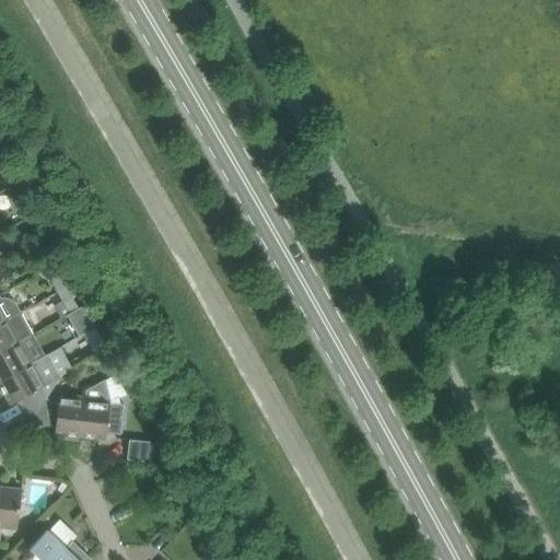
[(49,278),(58,292),(67,287),(59,272),(49,278)]
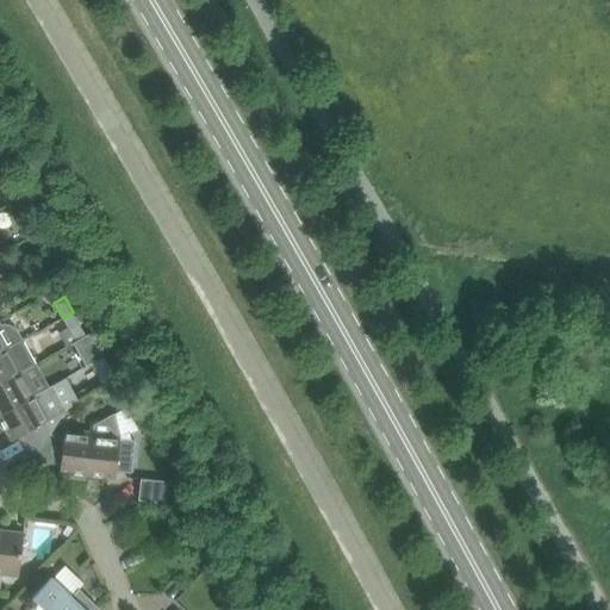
[(73,312),(63,318),(68,327),(58,332),(67,346),(73,342),(75,340),(86,334),(73,312)]
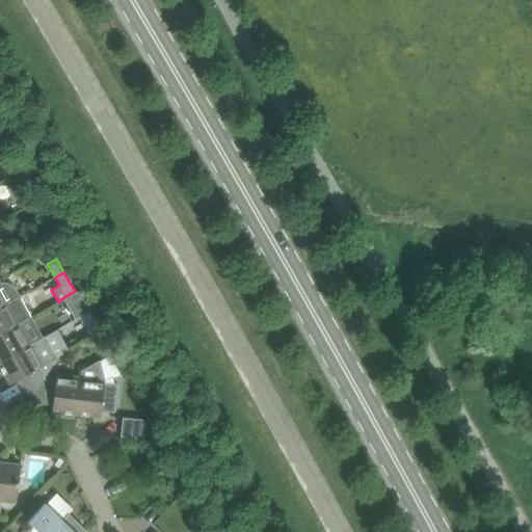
[(0,308),(7,304),(20,297),(15,289),(12,286),(8,284),(5,283),(0,283),(0,282),(0,308)]
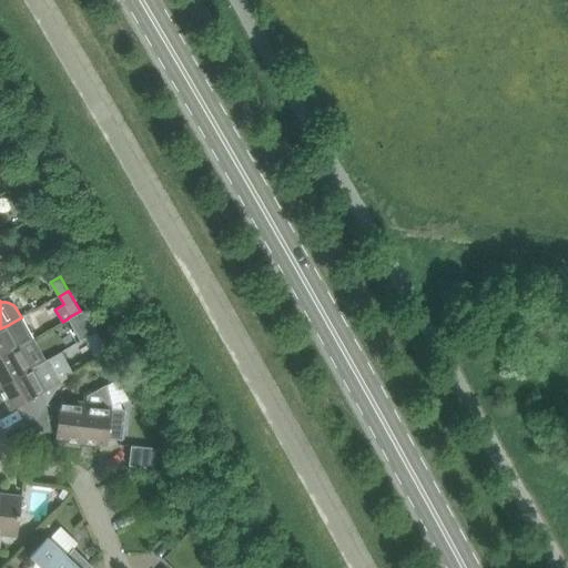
[(70,316),(68,318),(81,341),(82,340),(93,334),(97,332),(83,310),(80,311),(70,316)]
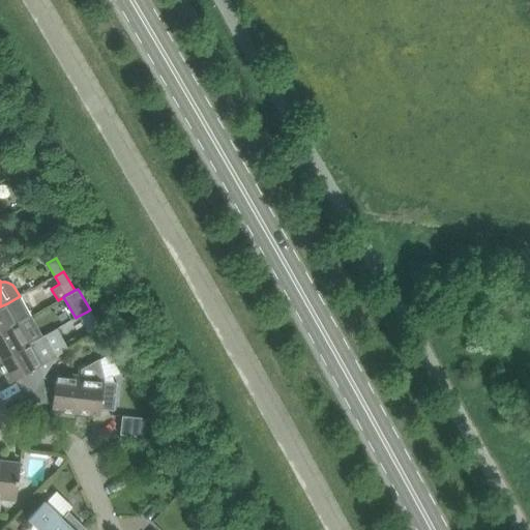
[(7,303),(0,306),(0,332),(18,323),(31,316),(20,296),(7,303)]
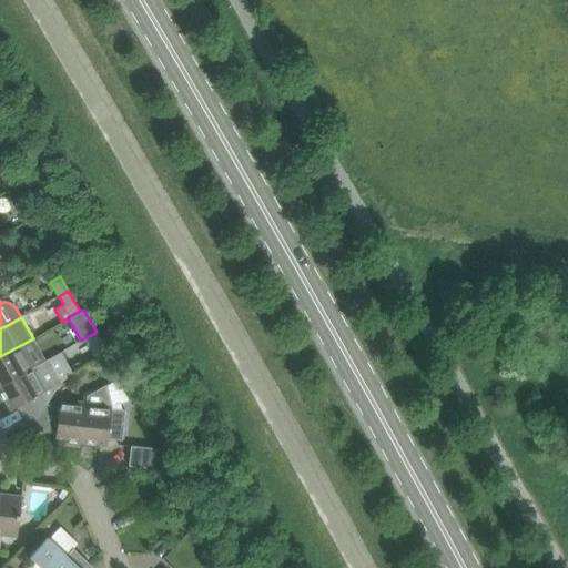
[(82,340),(95,362),(109,354),(97,332),(93,334),(82,340)]
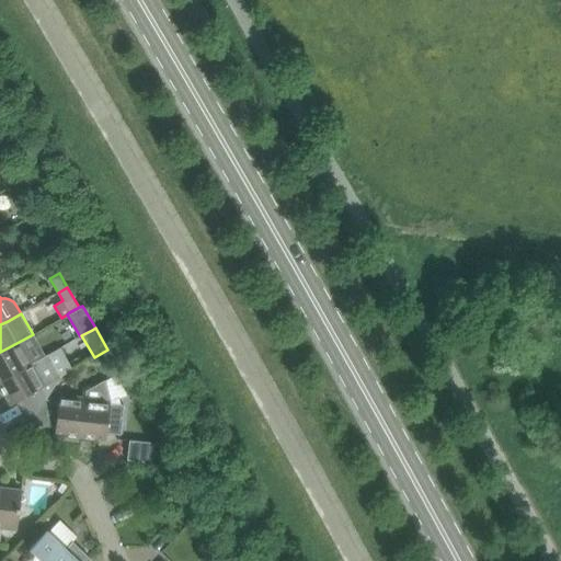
[(19,342),(0,352),(0,380),(32,364),(19,342)]
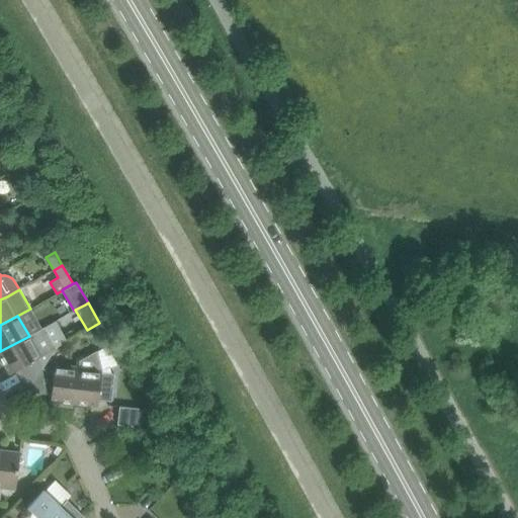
[(44,328),(29,336),(0,351),(0,358),(6,369),(10,367),(13,372),(14,371),(26,393),(41,369),(56,349),(44,328)]
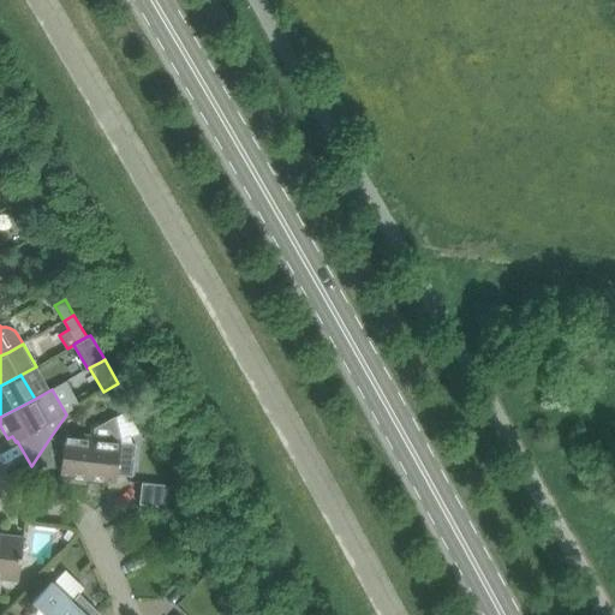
[(93,436),(88,479),(108,482),(108,476),(115,477),(115,476),(130,477),(133,443),(120,442),(120,440),(114,417),(94,429),(93,436)]
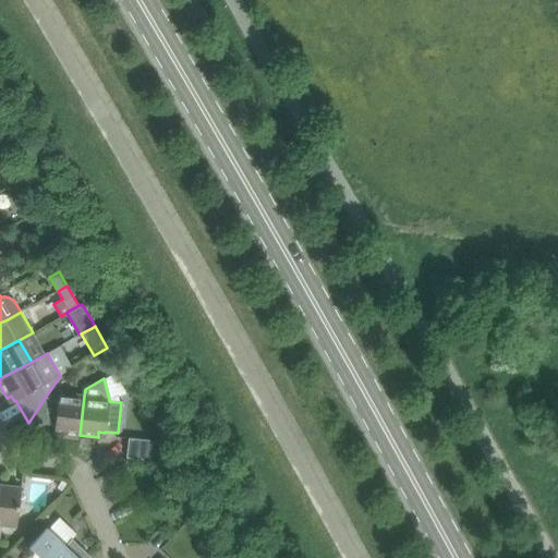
[(45,398),(28,423),(55,425),(55,427),(61,427),(60,433),(80,435),(84,396),(58,393),(58,399),(45,398)]
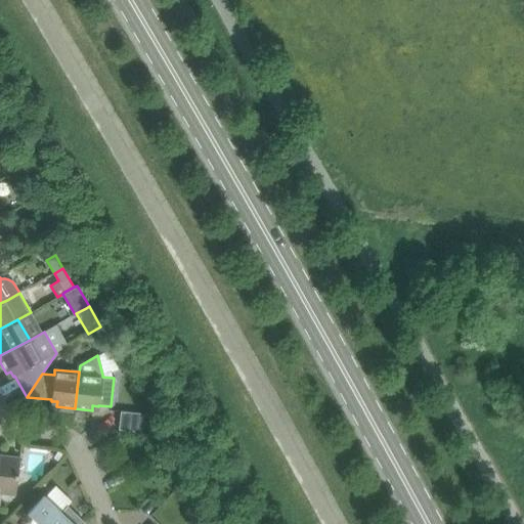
[(120,411),(118,430),(161,435),(150,415),(120,411)]
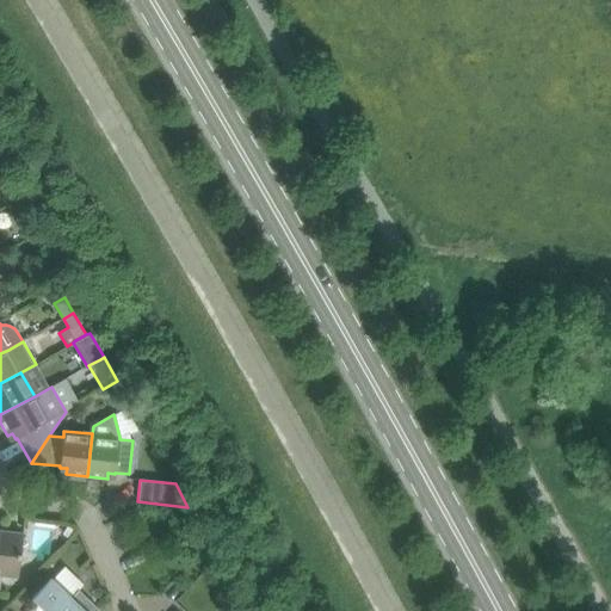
[(0,531),(0,575),(17,578),(23,535),(0,531)]
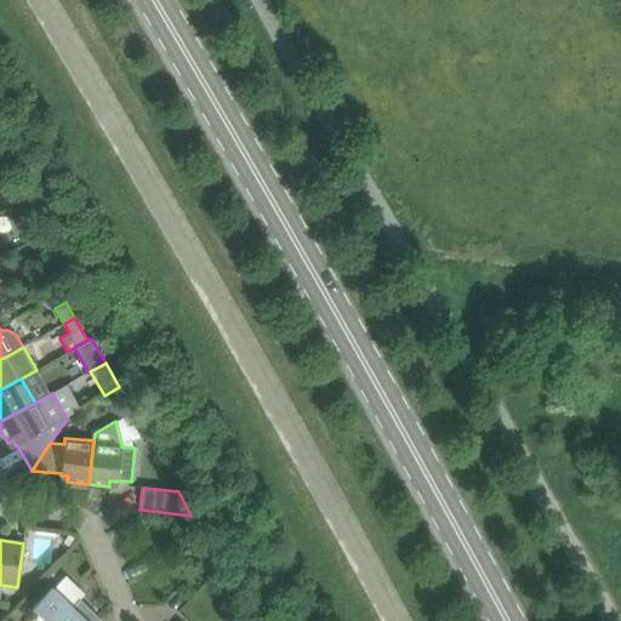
[(51,588),(34,605),(32,608),(45,620),(97,620),(100,620),(79,600),(72,608),(51,588)]
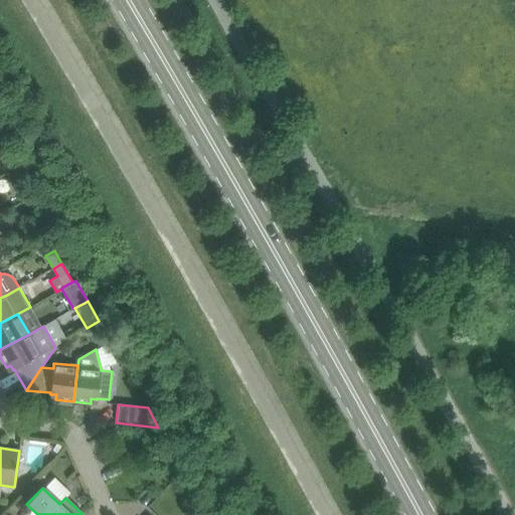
All buildings are outlined.
